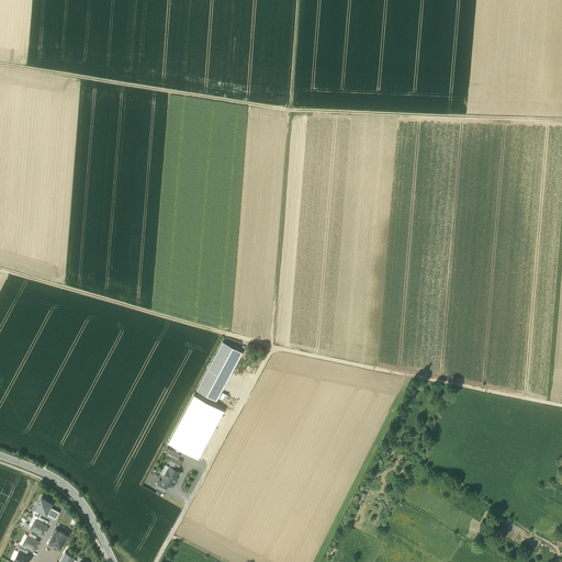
[(243,351),(223,341),(197,390),(216,401),(243,351)]
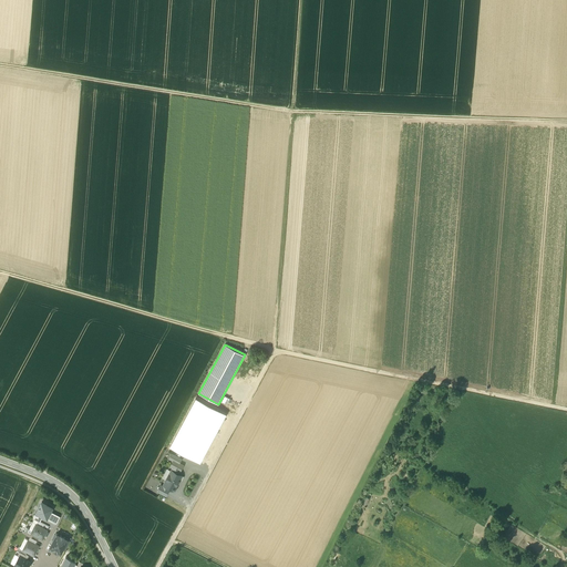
[(178,463),(174,461),(172,465),(174,466),(172,471),(177,474),(183,465),(178,463)]
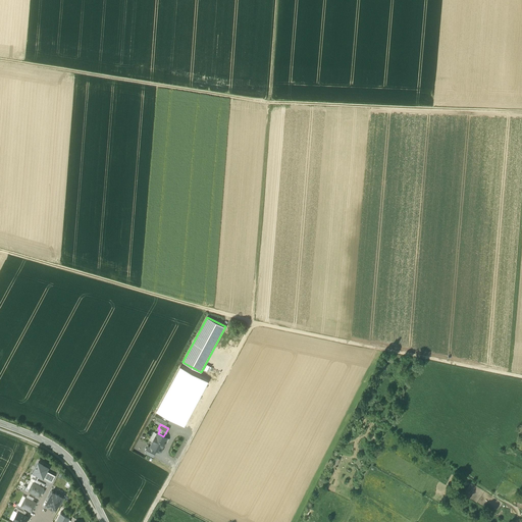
[(163,436),(158,433),(151,446),(156,449),(157,449),(157,451),(159,452),(161,452),(162,450),(161,448),(164,441),(166,442),(167,442),(168,439),(168,438),(166,437),(166,438),(163,436)]
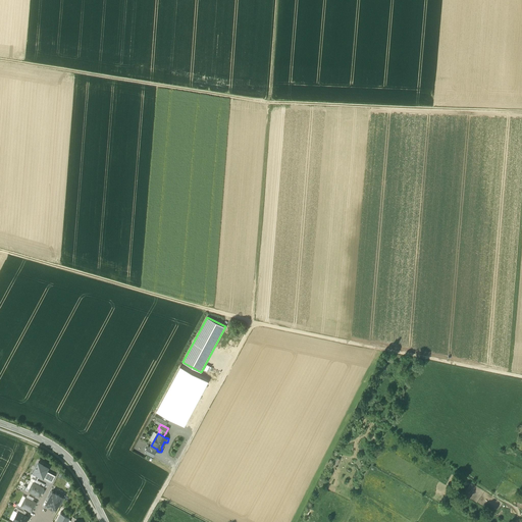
[(156,449),(151,446),(150,449),(148,448),(146,452),(152,456),(156,449)]
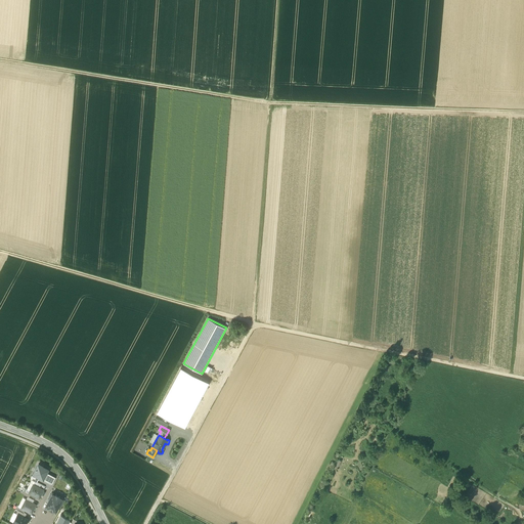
[(49,470),(38,465),(33,474),(44,479),(47,473),(49,470)]
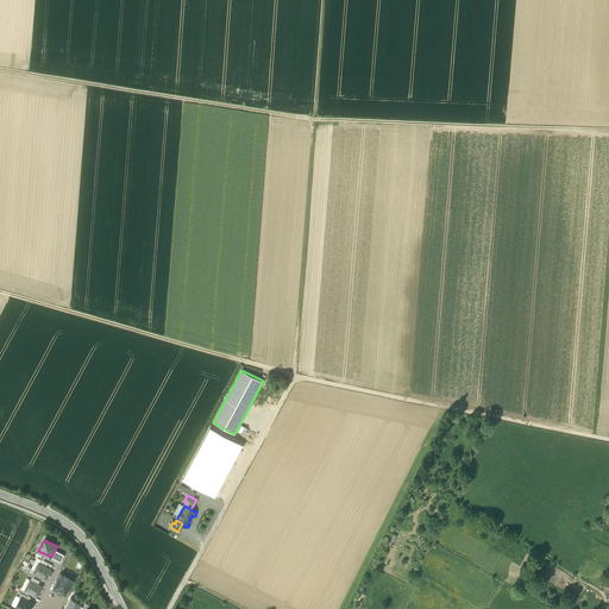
[(64,556),(55,550),(51,557),(61,563),(64,556)]
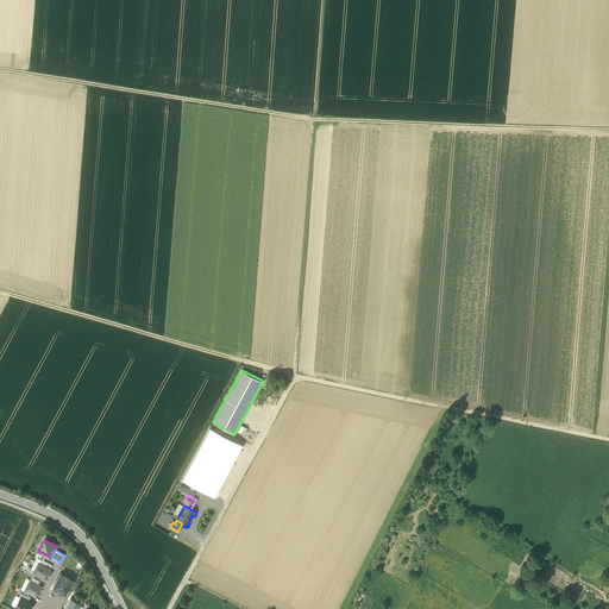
[(50,569),(38,563),(33,573),(36,575),(45,579),(50,569)]
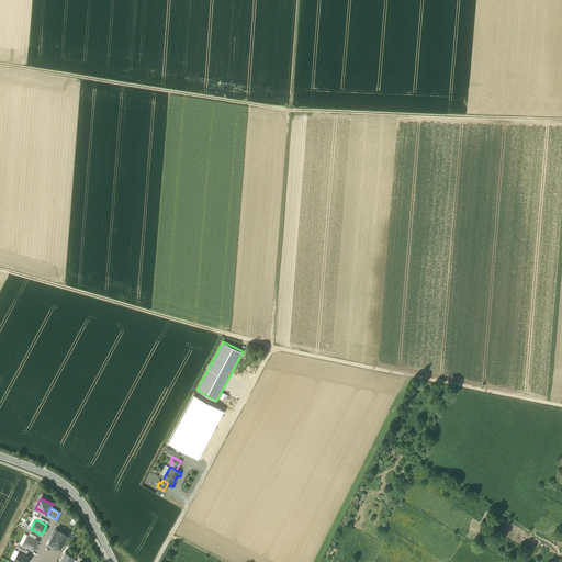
[(62,543),(66,535),(57,530),(54,536),(51,543),(59,548),(62,543)]
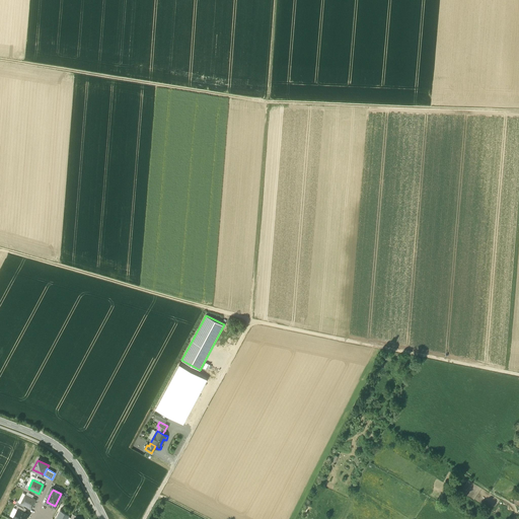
[(35,500),(25,495),(21,503),(24,505),(31,508),(35,500)]
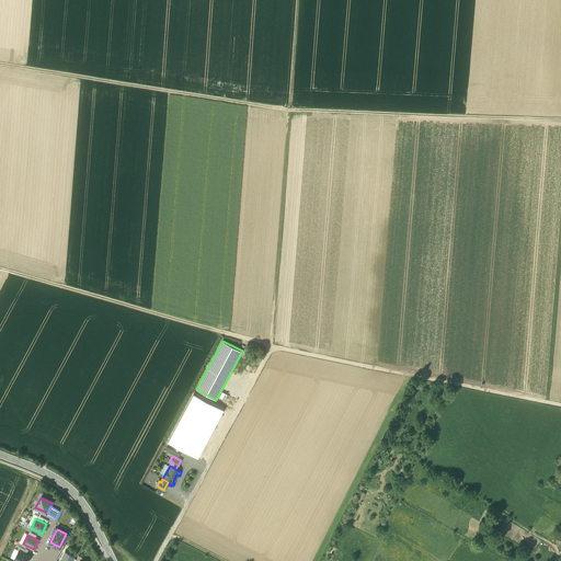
[(26,553),(19,550),(14,559),(16,560),(27,560),(29,559),(30,556),(26,553)]
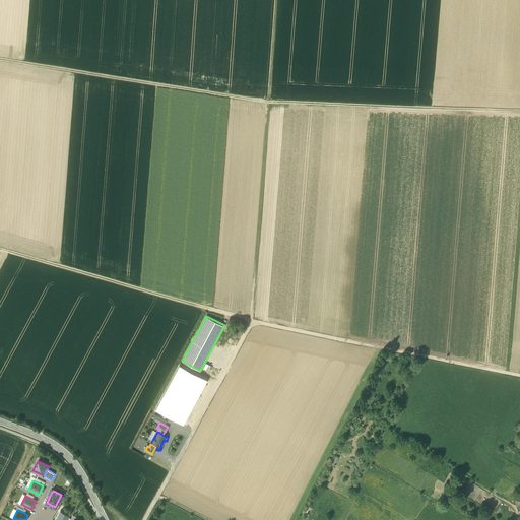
[(66,519),(68,517),(69,515),(61,510),(55,519),(66,519)]
